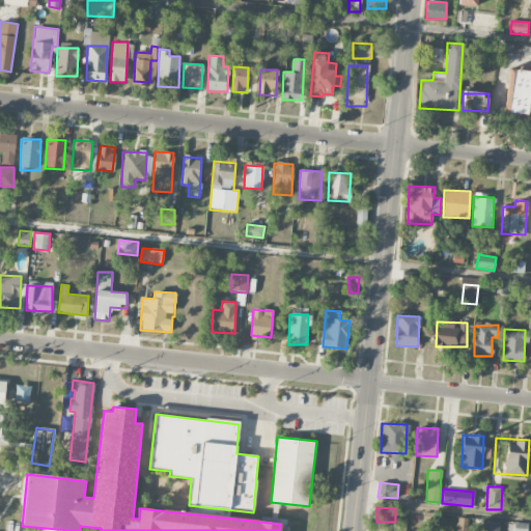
[(455,530),(466,530),(467,519),(457,518),(455,530)]
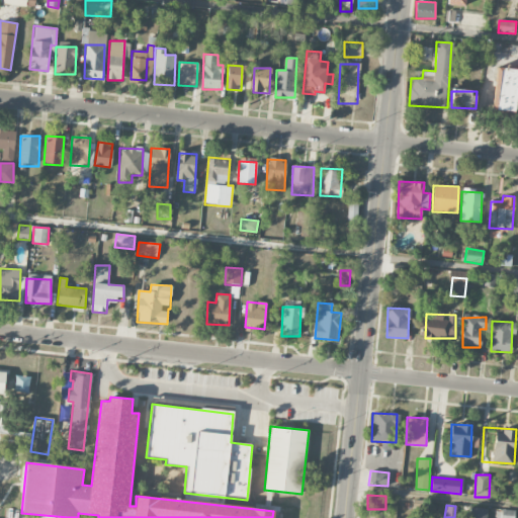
[(486,517),(487,508),(469,507),(468,517),(486,517)]
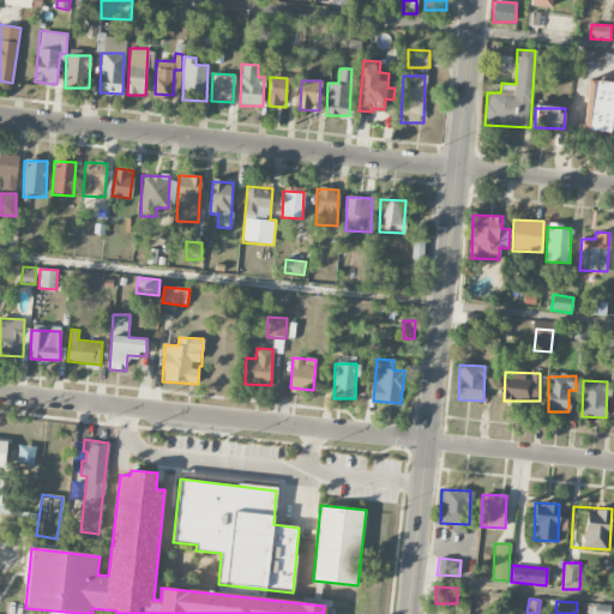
[(594,613),(609,613),(611,606),(595,603),(594,613)]
